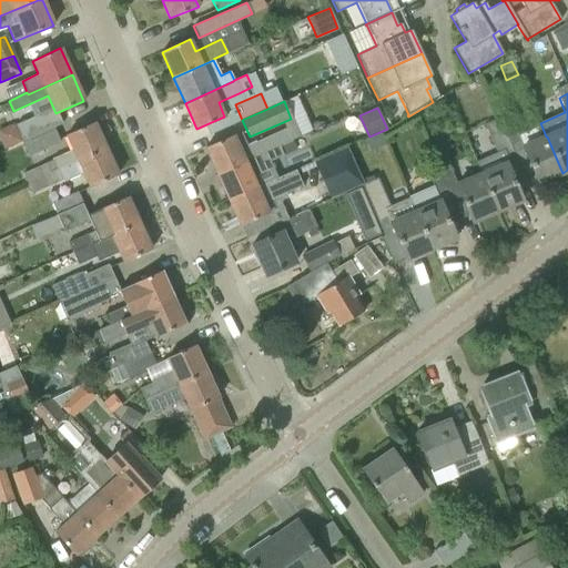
[(16,128),(22,142),(52,129),(46,114),(16,128)]
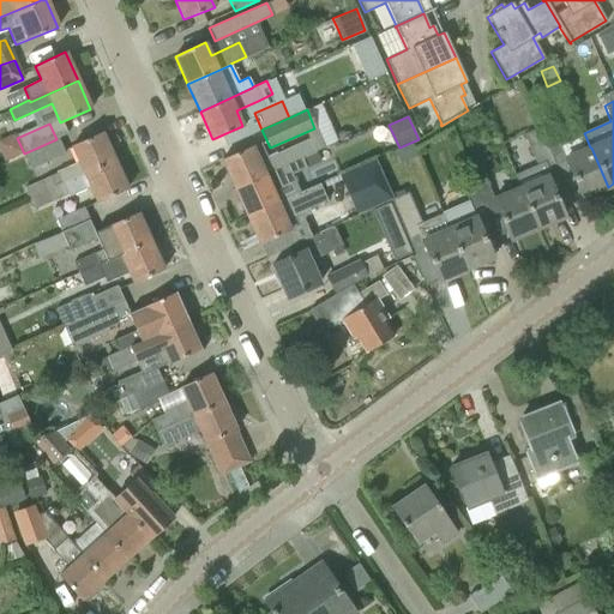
[(512,175),(518,190),(536,229),(564,217),(552,190),(563,185),(549,155),(545,143),(543,143),(537,128),(523,134),(535,166),(512,175)]
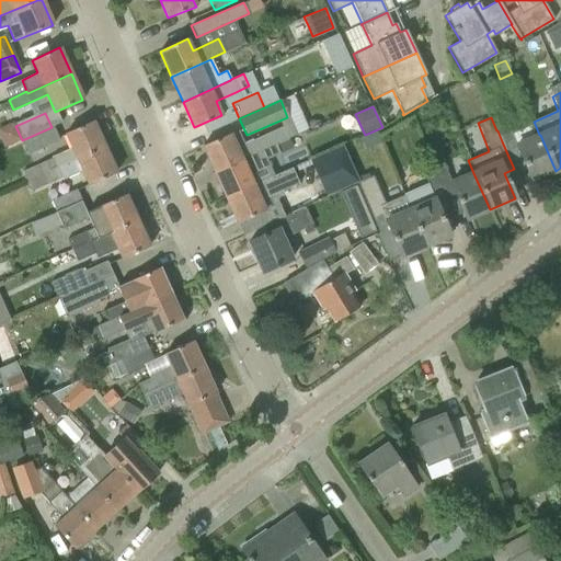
[(92,122),(65,134),(77,159),(104,147),(92,122)]
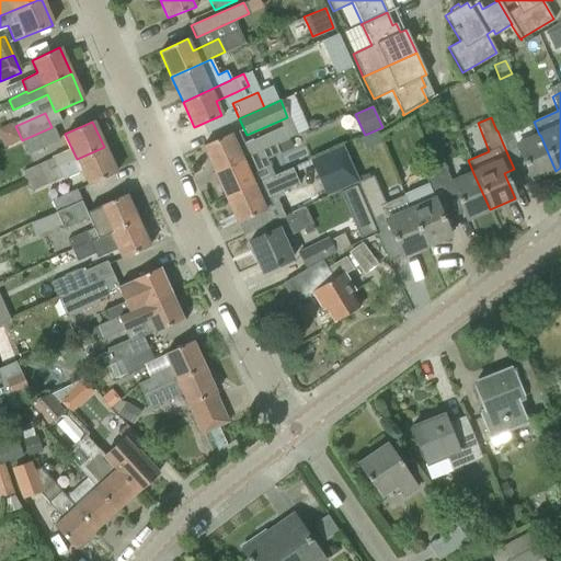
[(506,126),(497,130),(502,141),(512,137),(515,145),(531,182),(556,171),(540,135),(539,135),(535,124),(511,135),(506,126)]
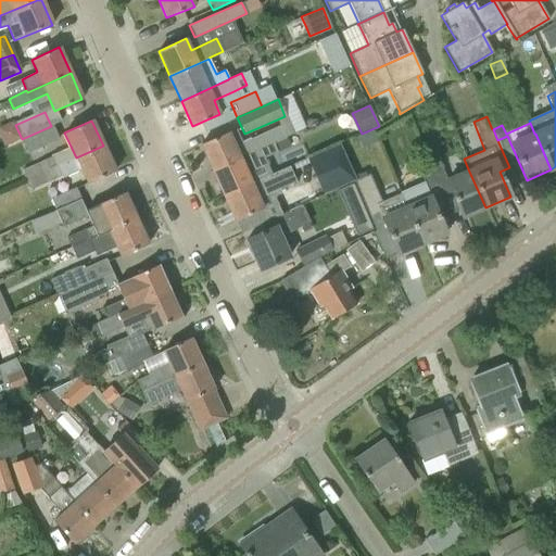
[(200,144),(212,171),(273,143),(273,142),(285,137),(279,125),(241,142),(236,129),(200,144)]
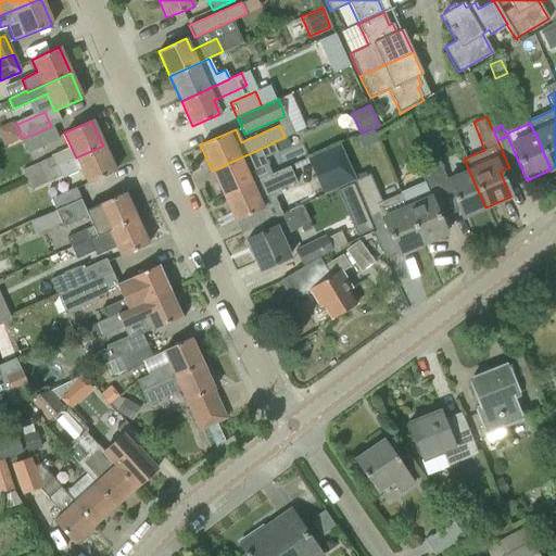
[(51,126),(22,139),(27,152),(58,139),(51,126)]
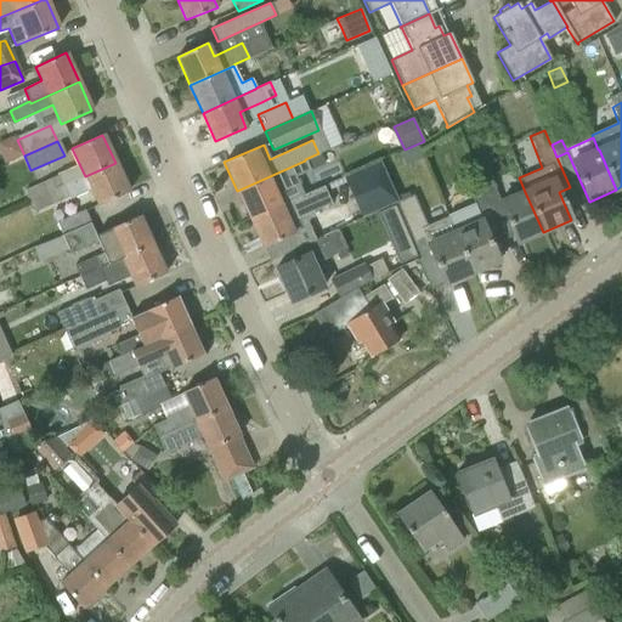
[(237,191),(250,219),(281,205),(280,204),(273,190),(297,179),(295,176),(309,170),(305,160),(237,191)]
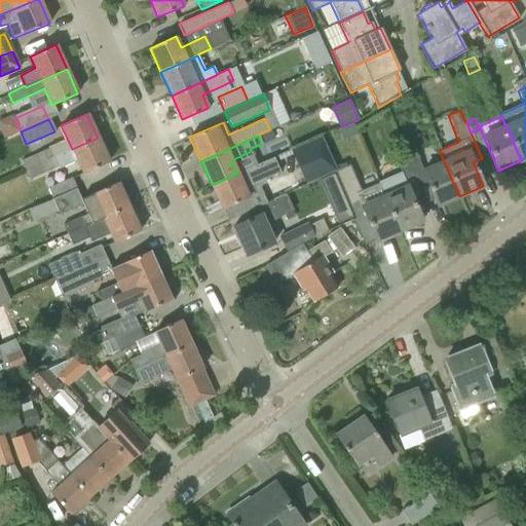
[(52,157),(24,171),(28,179),(58,165),(59,167),(77,160),(83,174),(109,162),(98,138),(72,149),(52,157)]
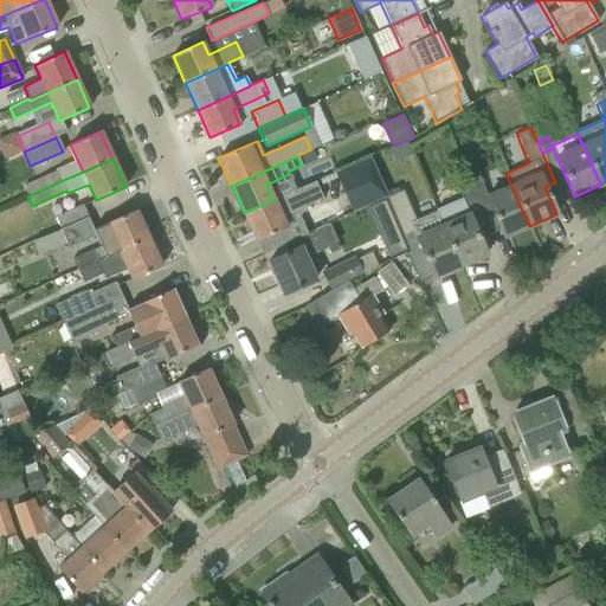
[(334,174),(350,211),(385,195),(369,159),(334,174)]
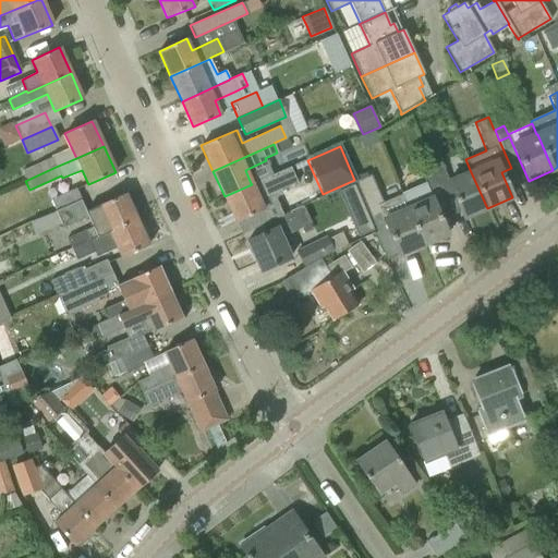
[(51,157),(21,171),(25,181),(56,167),(51,157)]
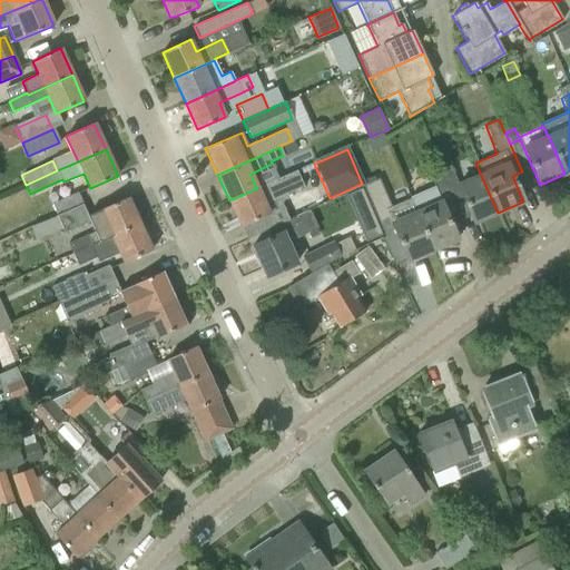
[(449,166),(438,172),(444,187),(445,186),(455,183),(449,166)]
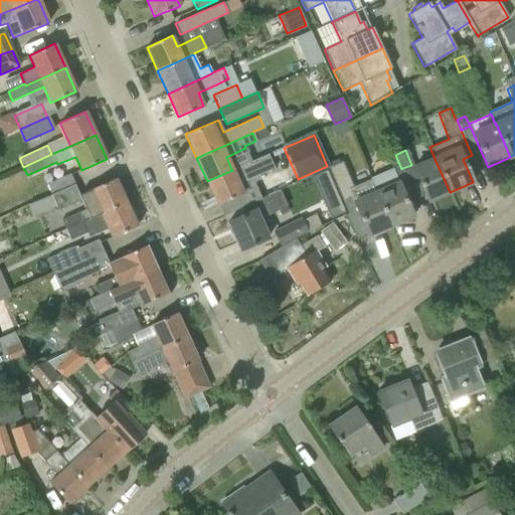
[(232,170),(207,181),(217,205),(242,194),(238,184),(275,168),(268,154),(231,169),(232,170)]
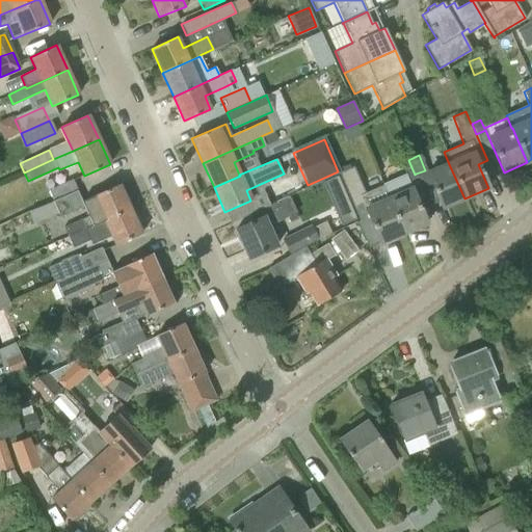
[(406,179),(386,188),(390,198),(389,198),(403,234),(426,223),(417,200),(425,195),(416,174),(415,175),(408,160),(399,164),(404,175),(406,179)]
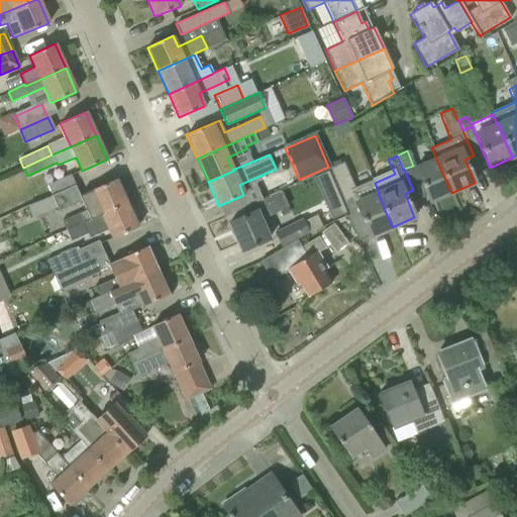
[(451,193),(436,160),(415,169),(429,202),(451,193)]
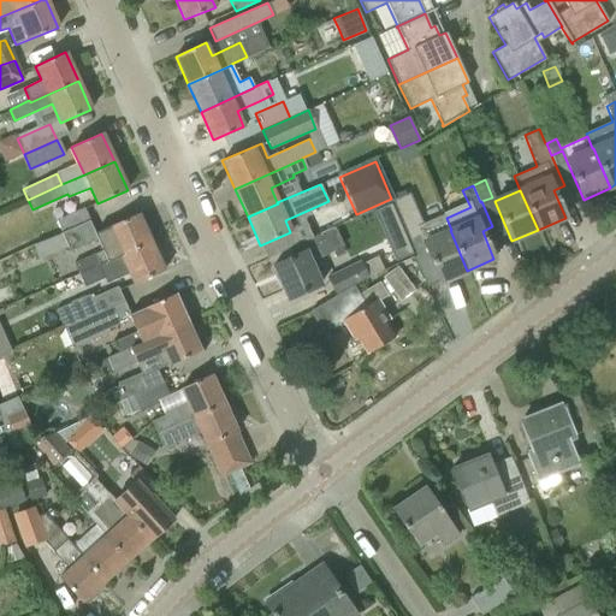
[(390,203),(373,211),(395,262),(412,254),(390,203)]
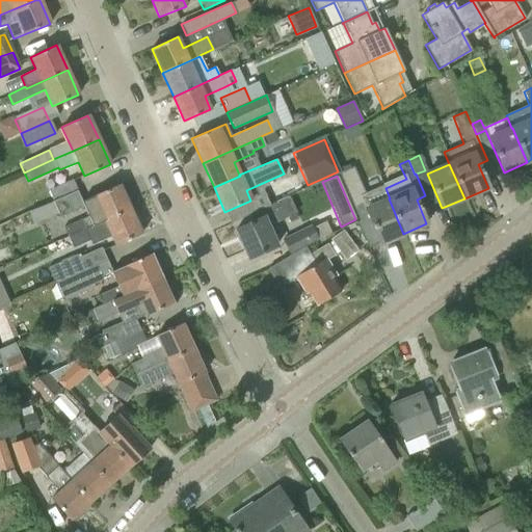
[(390,198),(386,188),(383,185),(361,195),(352,176),(342,181),(353,207),(362,203),(379,243),(403,234),(389,198),(390,198)]
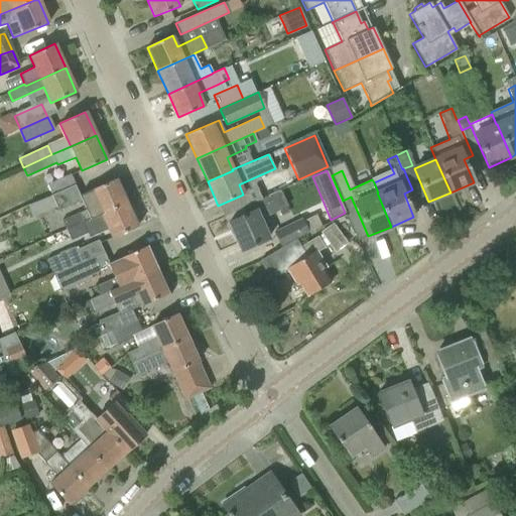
[(70,174),(46,185),(51,196),(75,184),(70,174)]
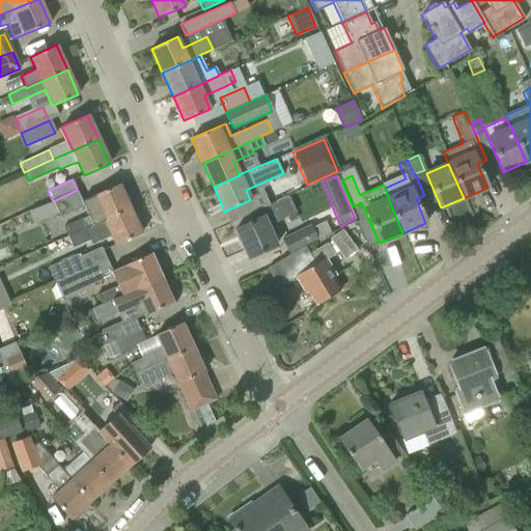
[(64,227),(67,235),(92,224),(92,225),(130,208),(118,184),(82,201),(77,190),(53,201),(59,216),(83,205),(88,217),(64,227)]
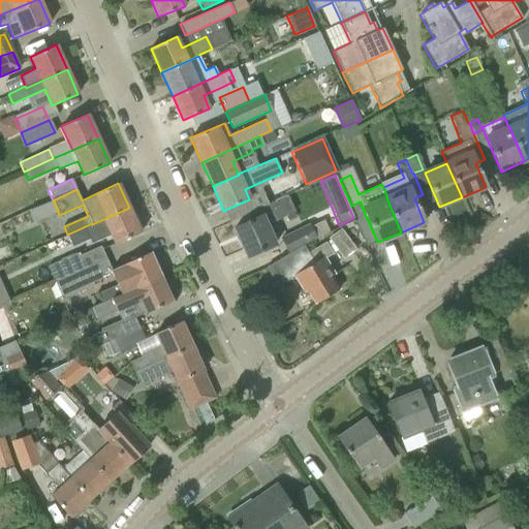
[(287,195),(274,201),(274,203),(254,211),(257,218),(234,228),(246,257),(275,245),(267,225),(294,213),(287,196),(287,195)]
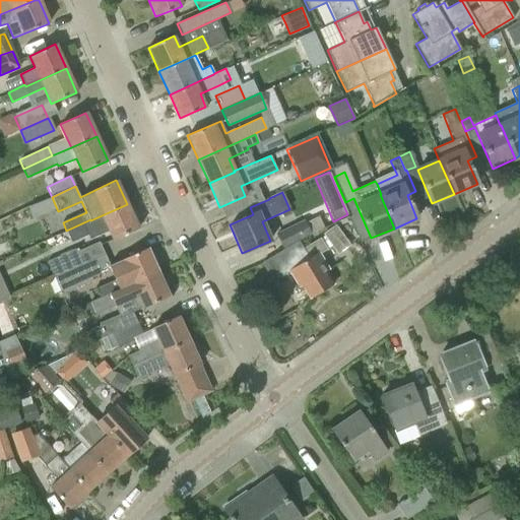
[(90,219),(66,231),(71,242),(87,235),(89,239),(108,231),(112,240),(138,229),(127,204),(90,220),(90,219)]
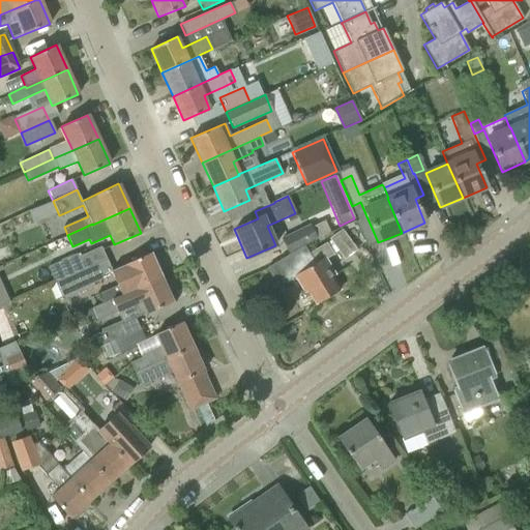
[(281,238),(289,256),(290,255),(289,253),(303,245),(304,246),(331,234),(326,221),(311,227),(310,225),(281,238)]
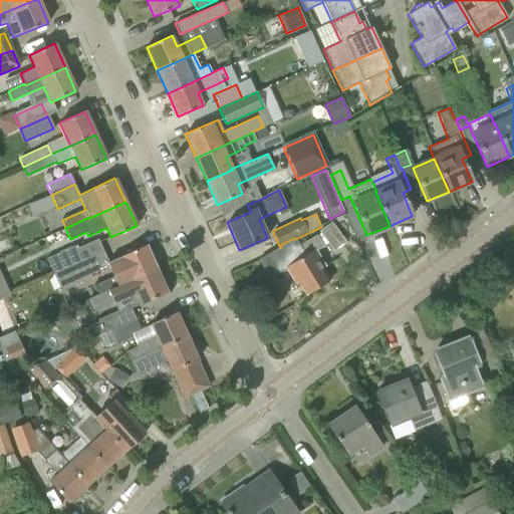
[(319,232),(321,235),(333,251),(345,243),(330,223),(319,232)]
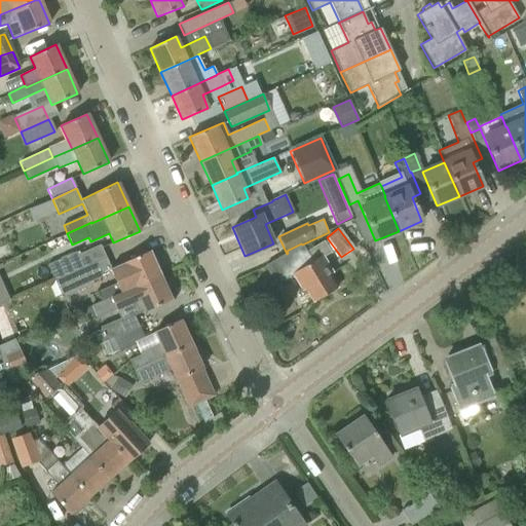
[(288,253),(287,254),(265,266),(275,285),(292,274),(302,291),(305,289),(312,302),(337,288),(329,274),(332,272),(323,257),(330,253),(323,242),(306,252),(302,245),(301,243),(287,251),(288,253)]
